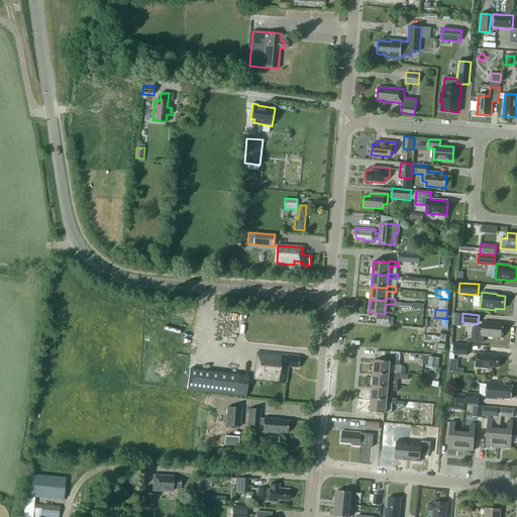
[(390,318),(390,316),(378,315),(377,324),(390,325),(390,324),(393,324),(394,318),(390,318)]
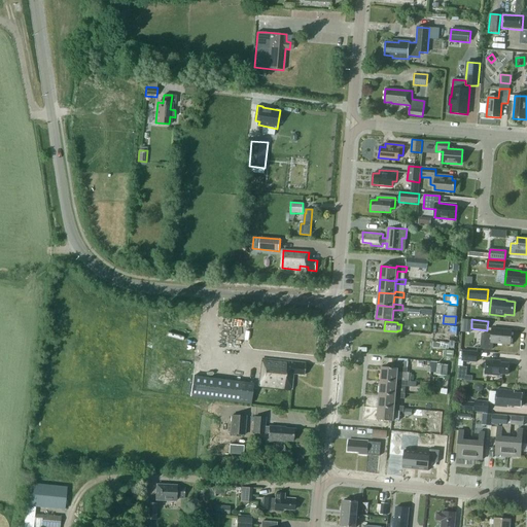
[(492,343),(511,345),(512,330),(492,328),(492,335),(482,334),(481,348),(491,349),(492,343)]
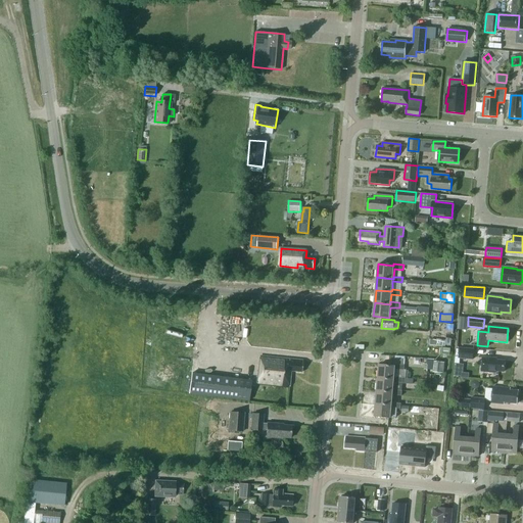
[(459,357),(459,359),(460,359),(474,360),(475,348),(460,347),(460,349),(457,349),(456,357),(459,357)]
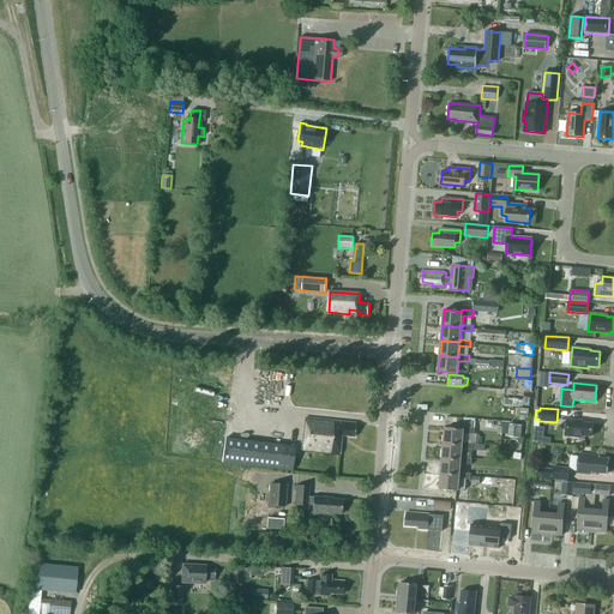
[(354,438),(355,425),(305,419),(301,451),(339,456),(342,437),(354,438)]
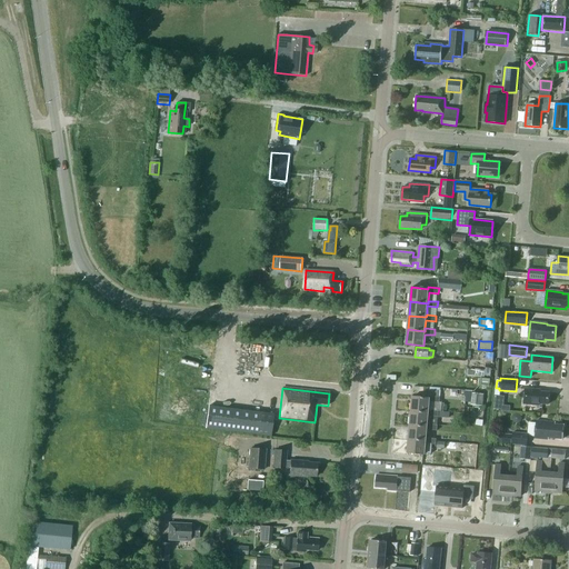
[(548,405),(549,392),(540,391),(540,390),(525,388),(523,403),(539,406),(539,403),(548,405)]
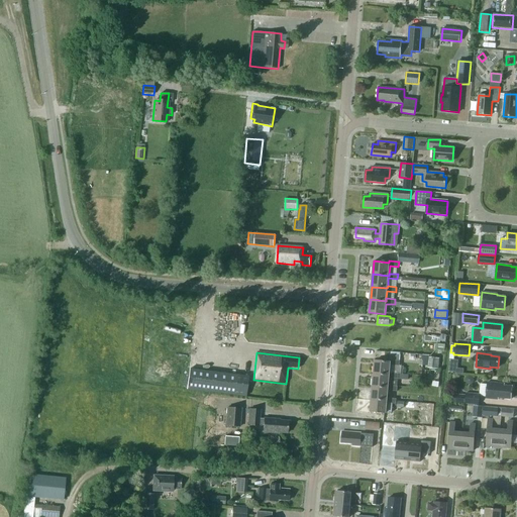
[(227,364),(245,367),(247,356),(229,353),(227,364)]
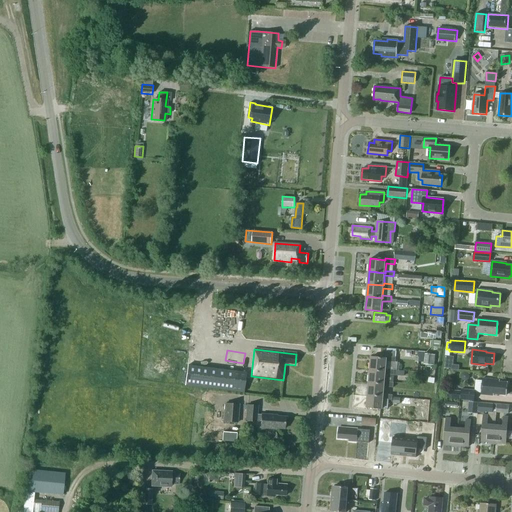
[(387,350),(386,358),(371,357),(370,369),(385,371),(386,369),(386,361),(395,362),(396,351),(387,350)]
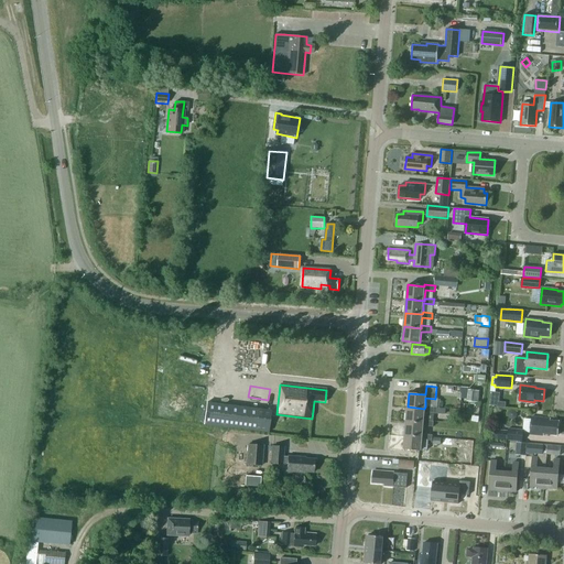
[(479,391),(470,390),(469,401),(478,402),(479,391)]
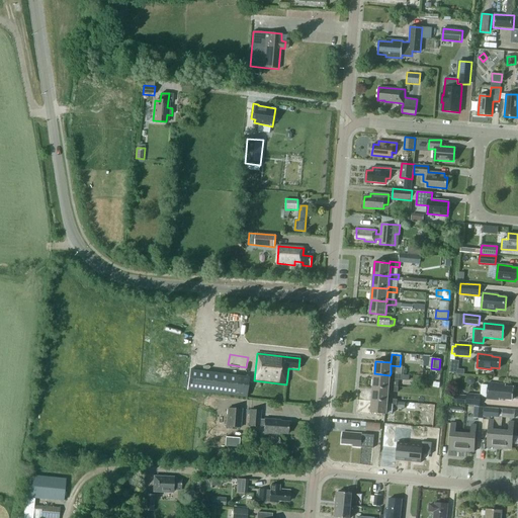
[(190,369),(187,390),(247,397),(249,377),(190,369)]
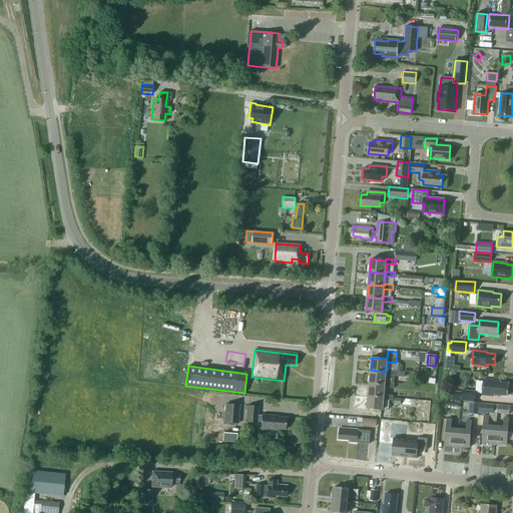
[(386,375),(395,375),(395,373),(396,371),(387,370),(386,372),(371,370),(370,383),(385,384),(385,382),(386,375)]
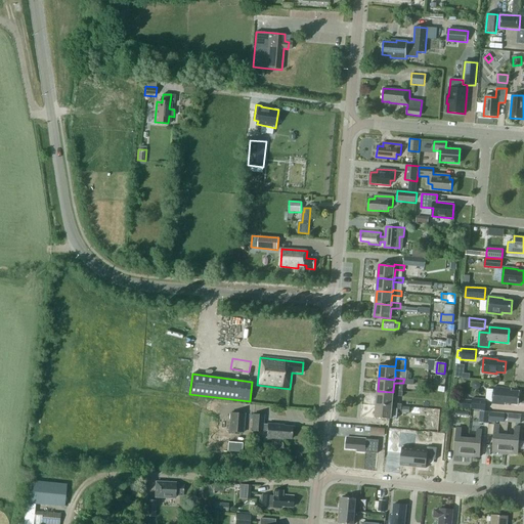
[(519,404),(520,391),(512,391),(512,389),(493,387),(492,403),(506,404),(506,403),(519,404)]
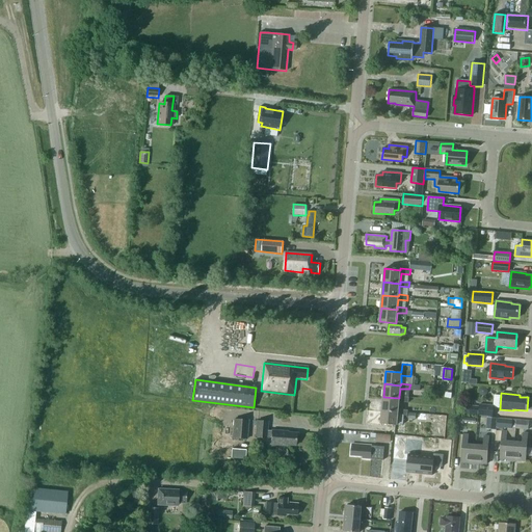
[(399,401),(408,402),(409,397),(399,396),(399,398),(383,397),(382,409),(398,411),(398,408),(399,401)]
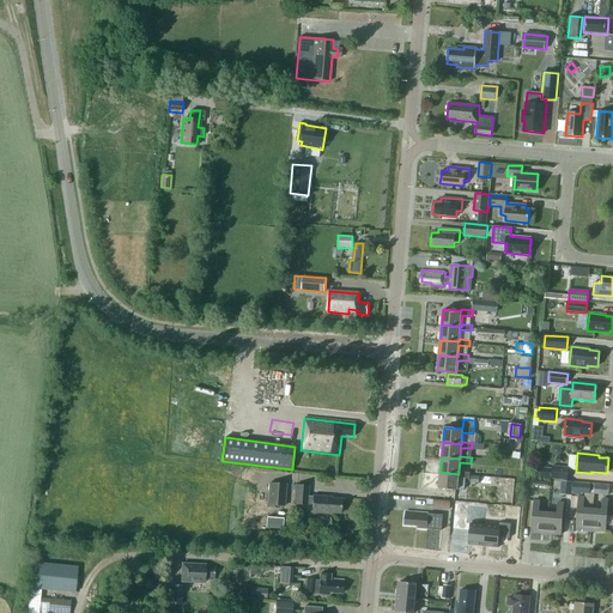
[(538,467),(536,478),(569,480),(570,467),(553,466),(552,468),(538,467)]
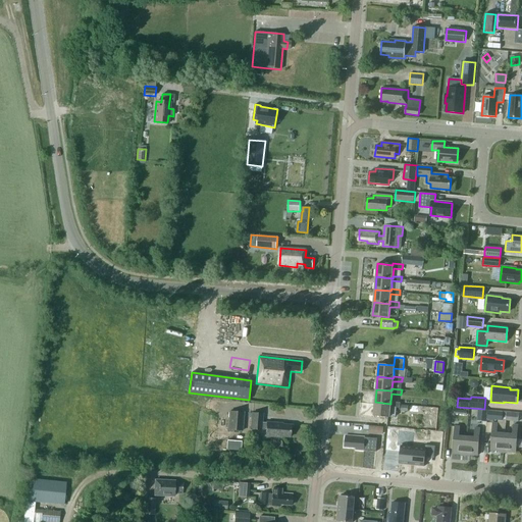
[(390,407),(400,408),(400,402),(390,401),(390,404),(375,402),(374,415),(389,417),(390,407)]
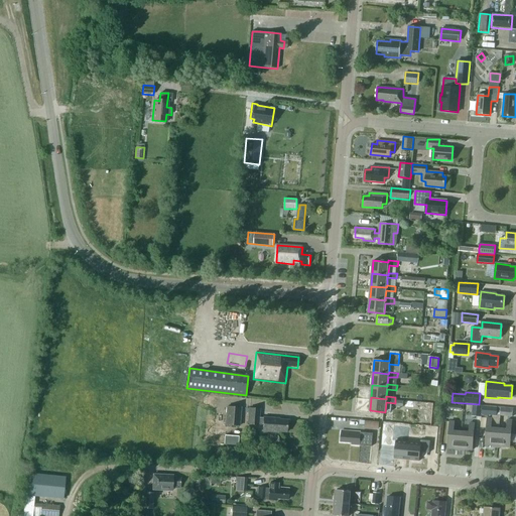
[(483,414),(497,415),(498,406),(483,405),(483,414)]
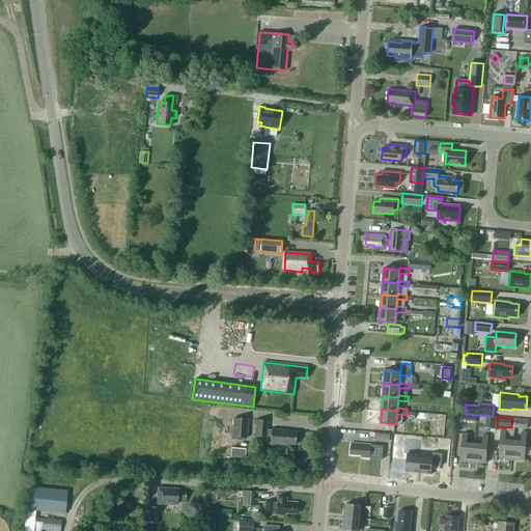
[(231,437),(247,439),(249,419),(233,418),(231,437)]
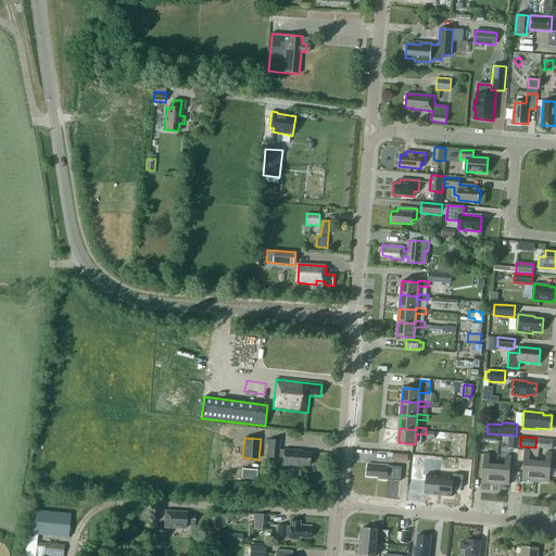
[(539,449),(553,450),(554,440),(540,439),(539,449)]
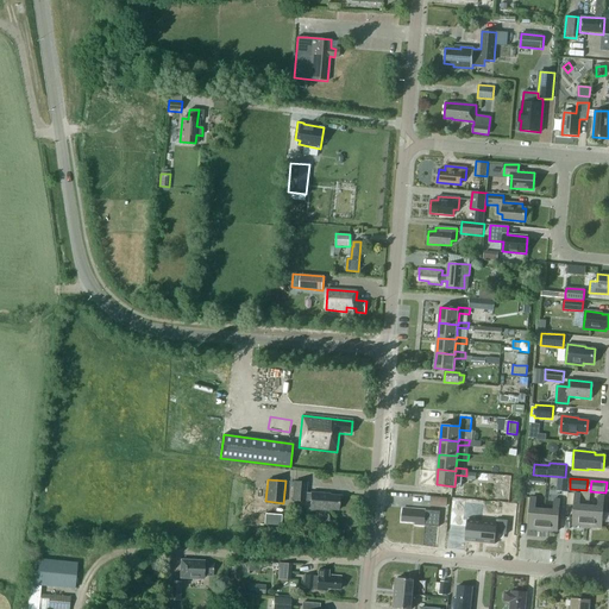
[(307,483),(294,482),(293,501),(306,502),(306,501),(311,501),(311,509),(328,510),(328,509),(338,510),(339,496),(330,495),(330,494),(312,493),(312,494),(306,493),(307,483)]
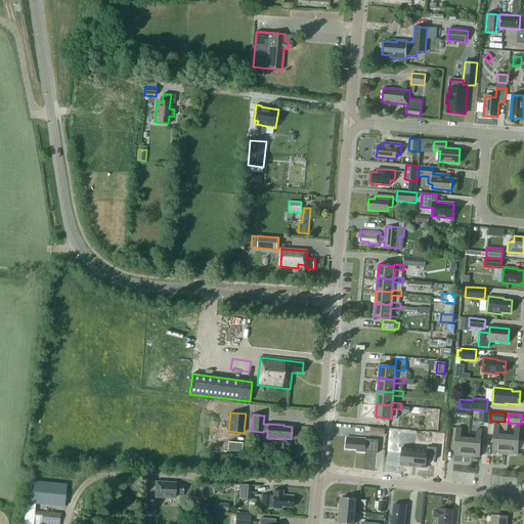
[(492,451),(505,452),(507,434),(499,434),(500,425),(495,424),(494,434),(492,451)]
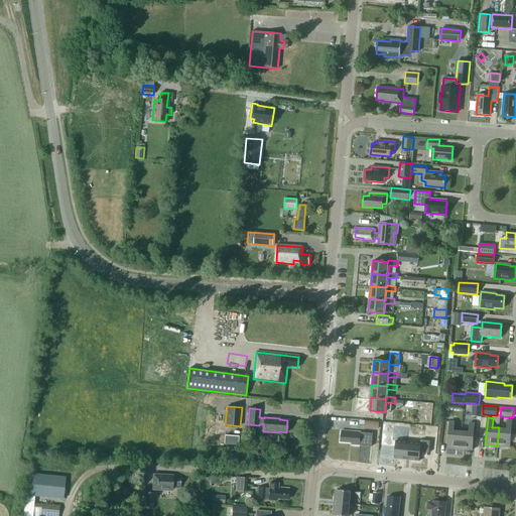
[(499,427),(497,445),(510,446),(511,429),(512,419),(507,419),(506,428),(499,427)]
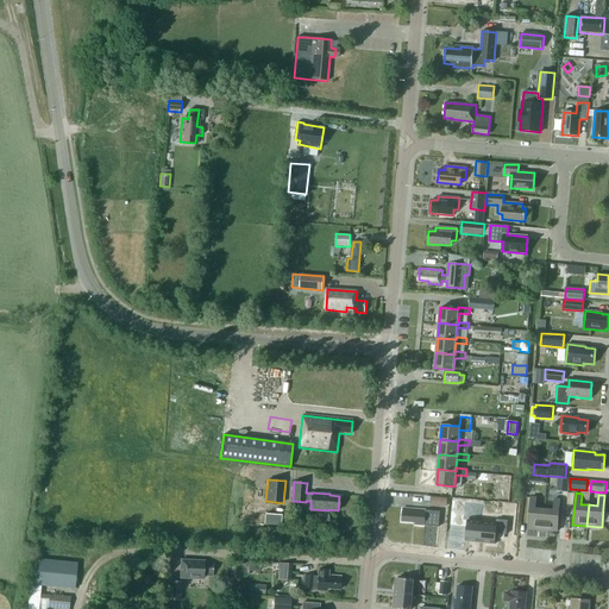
[(528,528),(544,529),(545,509),(537,508),(537,497),(532,497),(531,509),(528,528)]
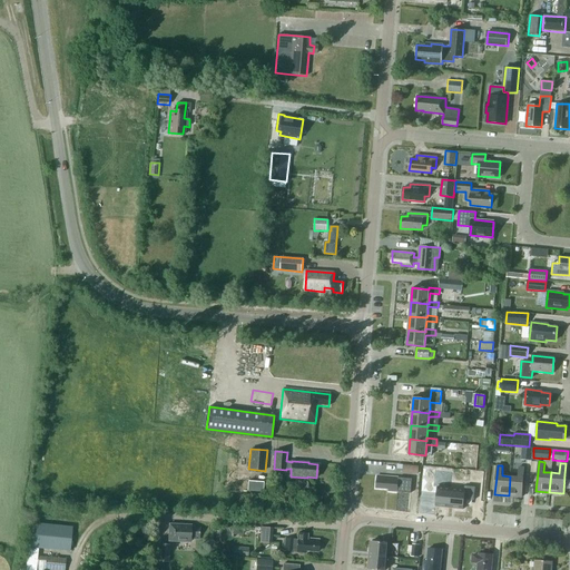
[(419,468),(419,484),(444,485),(445,468),(419,468)]
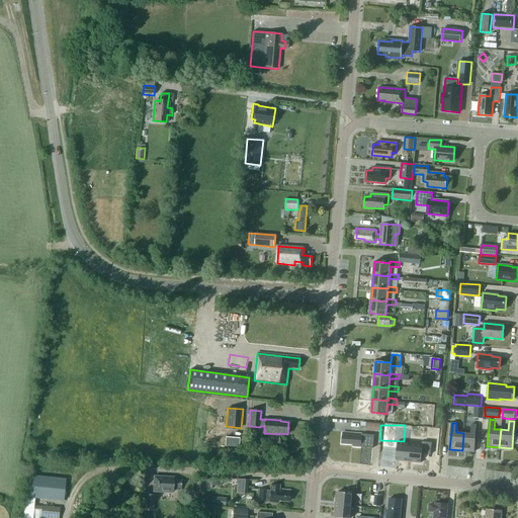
[(463,433),(462,450),(473,451),(476,435),(475,435),(476,425),(471,425),(470,433),(463,433)]
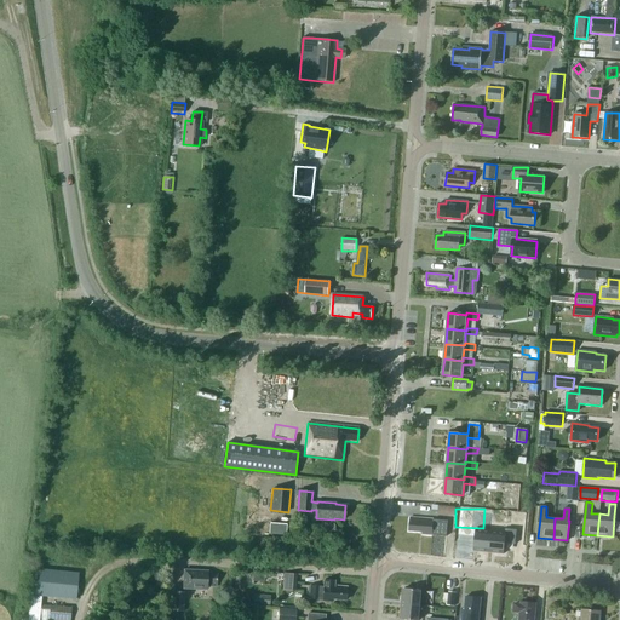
[(423,534),(447,537),(448,521),(411,517),(409,530),(423,532),(423,534)]
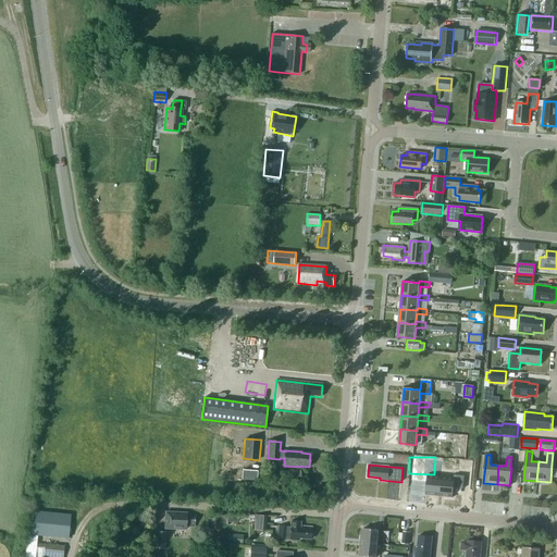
[(257,481),(258,471),(243,470),(242,480),(257,481)]
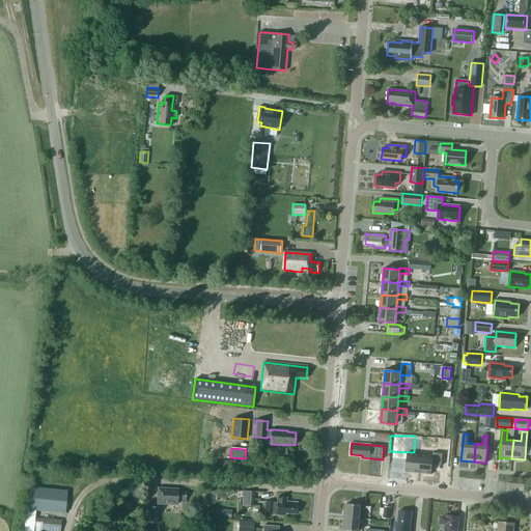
[(409,453),(407,472),(420,473),(422,455),(409,453)]
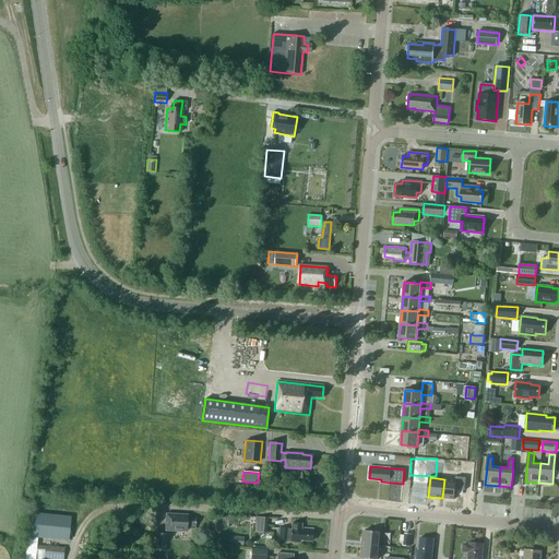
[(444,479),(442,498),(455,500),(459,480),(444,479)]
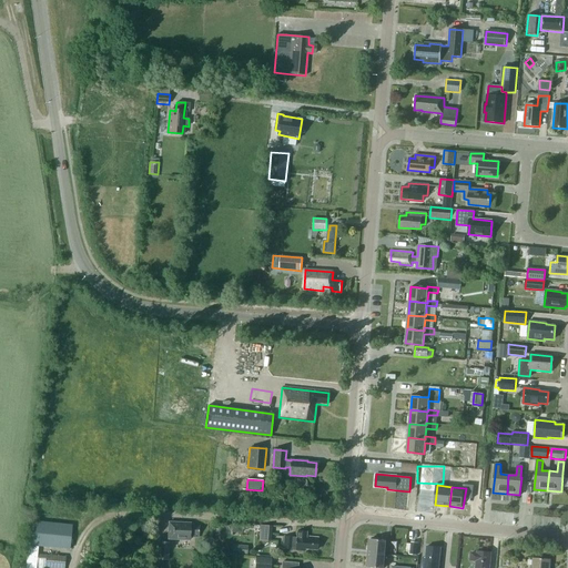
[(31,520),(29,545),(69,549),(71,525),(31,520)]
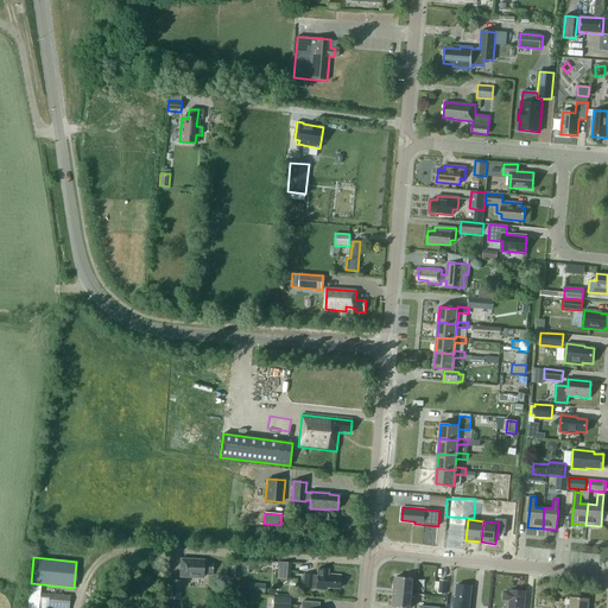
[(179,577),(203,578),(203,575),(214,575),(214,563),(209,562),(209,559),(179,558),(179,577)]
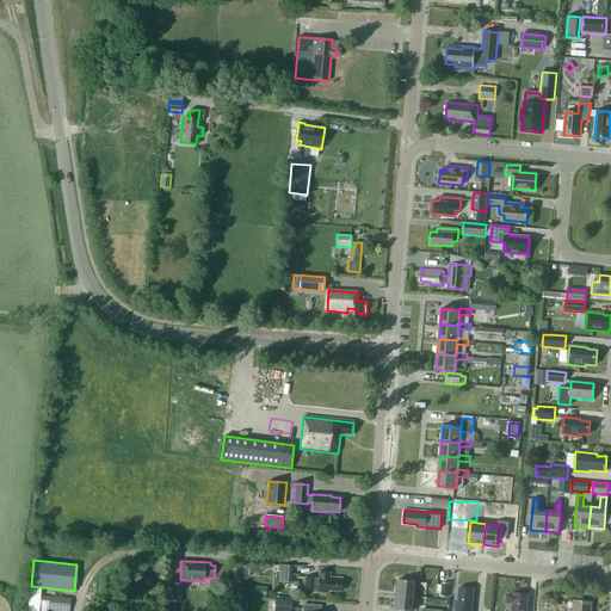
[(279,581),(291,582),(294,566),(281,565),(279,581)]
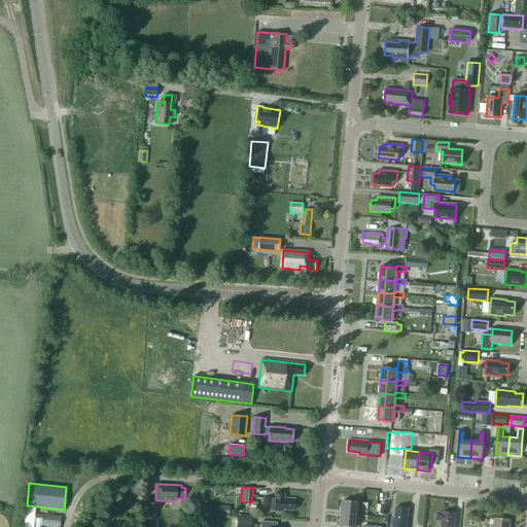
[(264,498),(264,510),(275,510),(275,511),(283,512),(283,510),(294,511),(294,499),(284,498),(284,494),(276,493),(275,498),(264,498)]
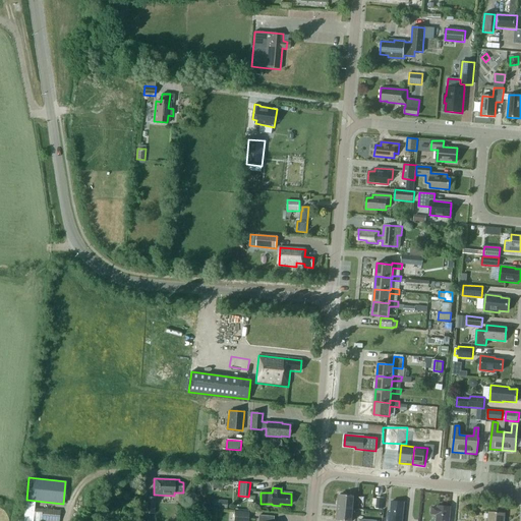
[(340,495),(339,507),(353,509),(354,497),(340,495)]
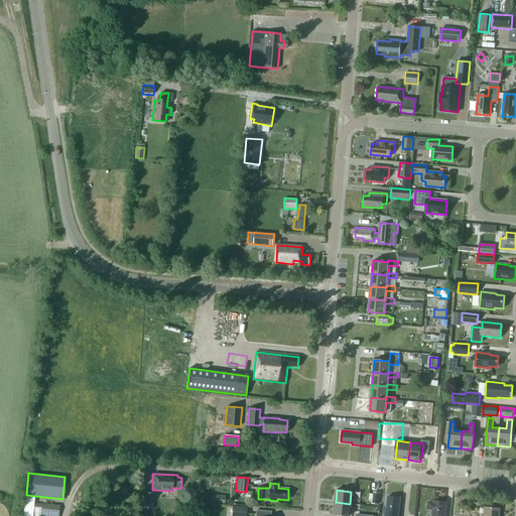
[(143,508),(153,509),(154,493),(145,492),(143,508)]
